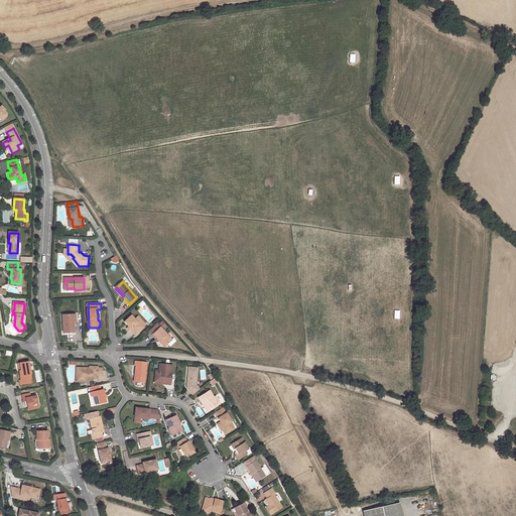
[(74,314),(63,315),(63,334),(75,333),(75,323),(74,314)]
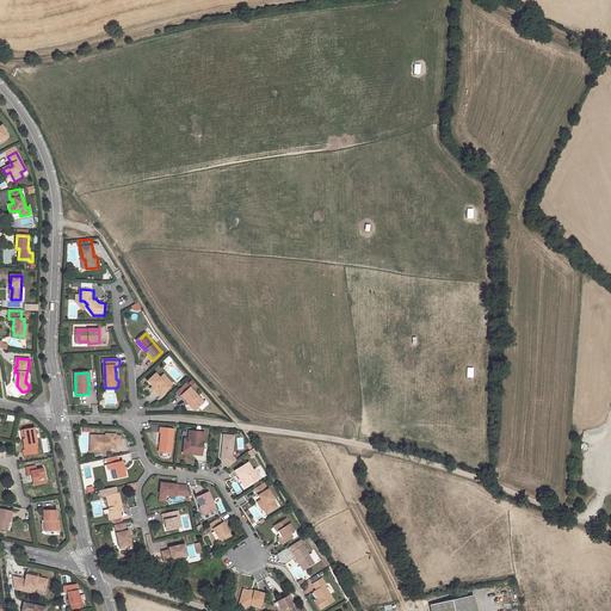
[(160,378),(156,374),(147,382),(153,387),(150,388),(154,392),(155,389),(161,395),(170,388),(165,382),(164,382),(160,378)]
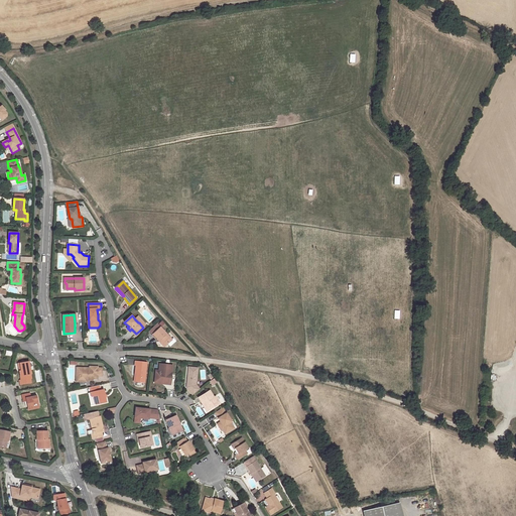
[(138,316),(135,319),(138,323),(139,323),(143,328),(146,325),(138,316)]
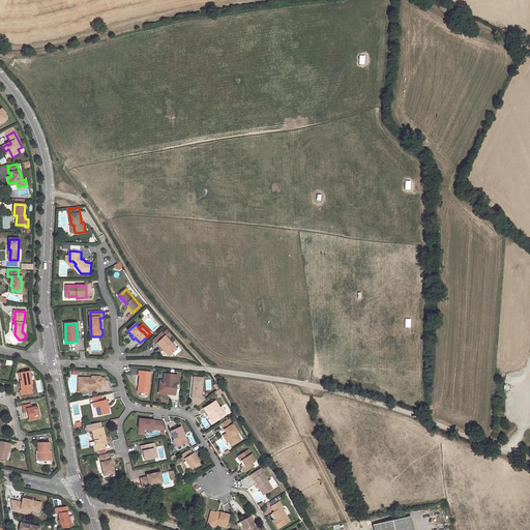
[(165,336),(157,344),(169,356),(176,349),(165,336)]
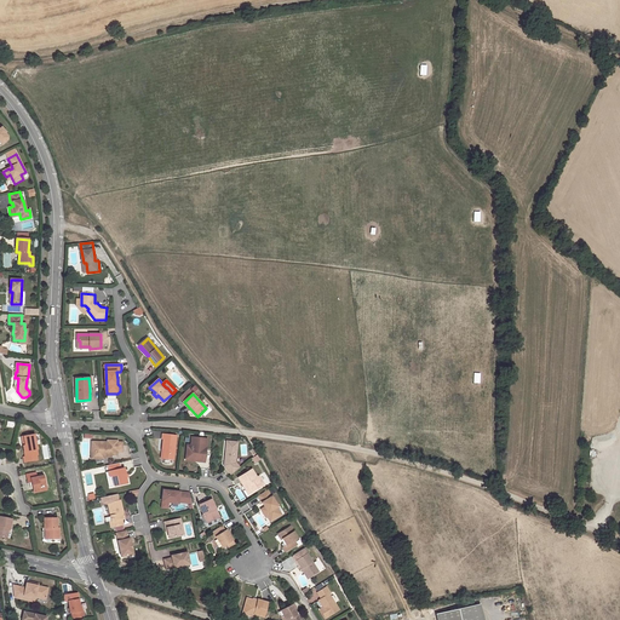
[(173,458),(177,434),(162,432),(162,437),(164,437),(162,447),(164,447),(162,457),(173,458)]
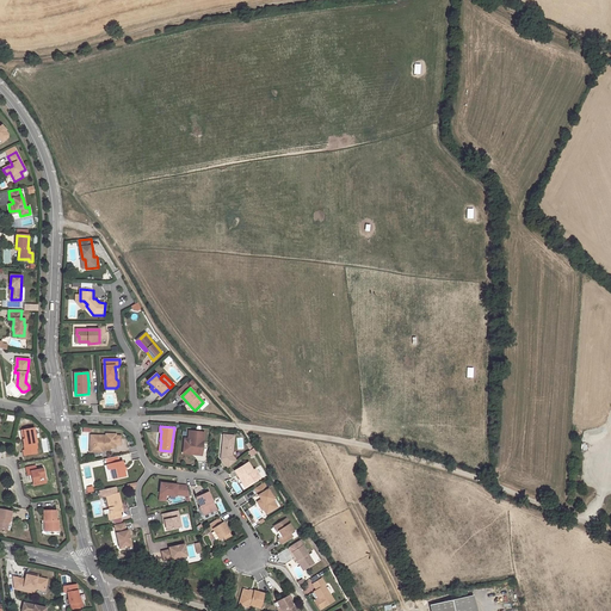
[(34,429),(23,430),(25,439),(23,439),(24,450),(23,451),(23,456),(39,454),(38,449),(37,449),(34,429)]
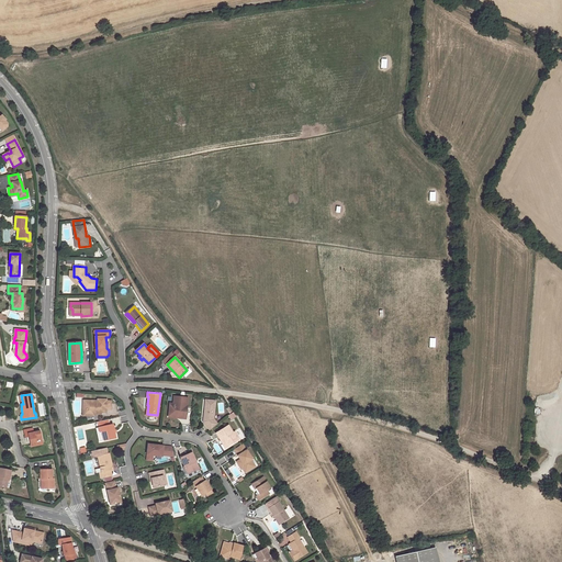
[(188,396),(175,395),(173,403),(173,404),(170,404),(169,413),(180,414),(180,417),(186,418),(187,411),(186,411),(187,406),(188,396)]
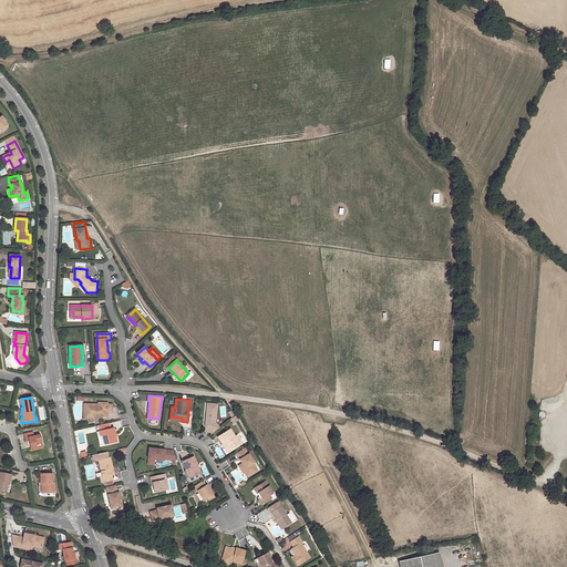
[(99,404),(84,404),(83,413),(85,413),(84,420),(92,420),(92,418),(95,418),(102,419),(102,416),(102,414),(107,414),(107,413),(112,413),(112,404),(107,404),(107,403),(102,403),(102,404),(99,404)]
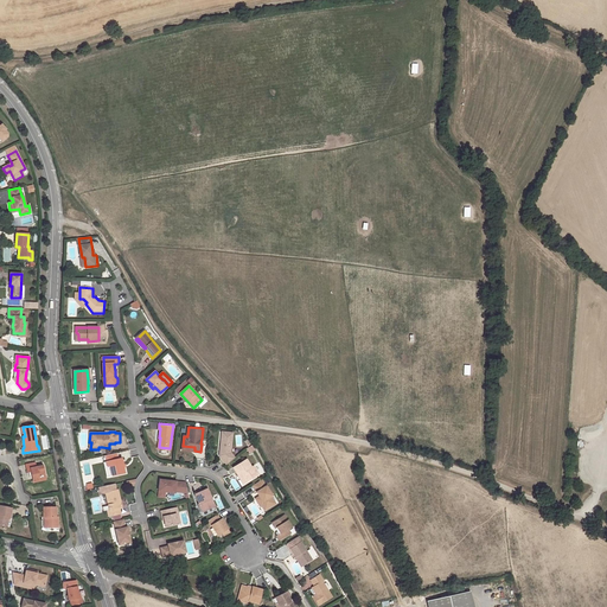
[(234,433),(222,432),(221,443),(223,445),(223,452),(219,451),(219,457),(227,465),(235,458),(231,453),(234,433)]
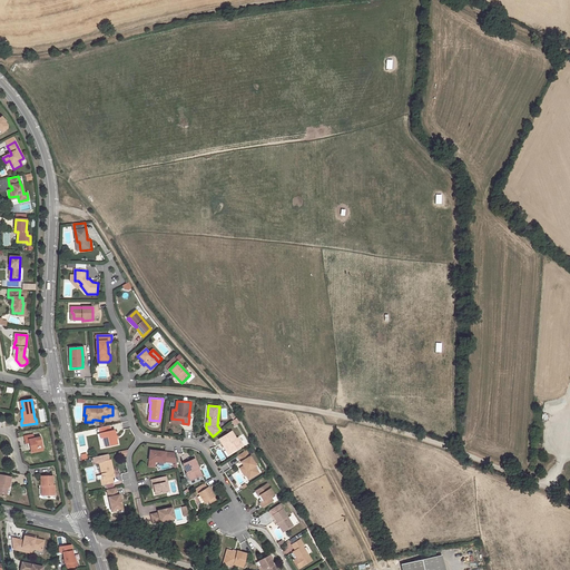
[(102,438),(105,448),(117,444),(116,440),(115,436),(115,435),(110,436),(109,432),(99,434),(100,439),(102,438)]
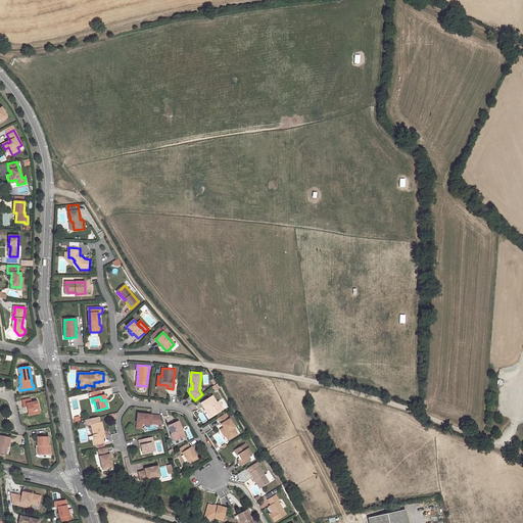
[(211,416),(223,409),(219,401),(217,402),(212,396),(201,403),(205,411),(206,410),(211,416)]
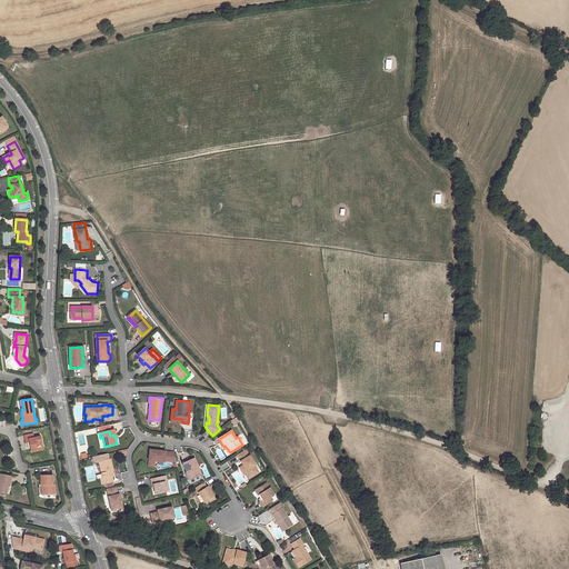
[(41,447),(40,437),(33,438),(33,433),(23,436),(26,443),(27,443),(29,442),(30,449),(30,450),(36,449),(36,448),(41,447)]
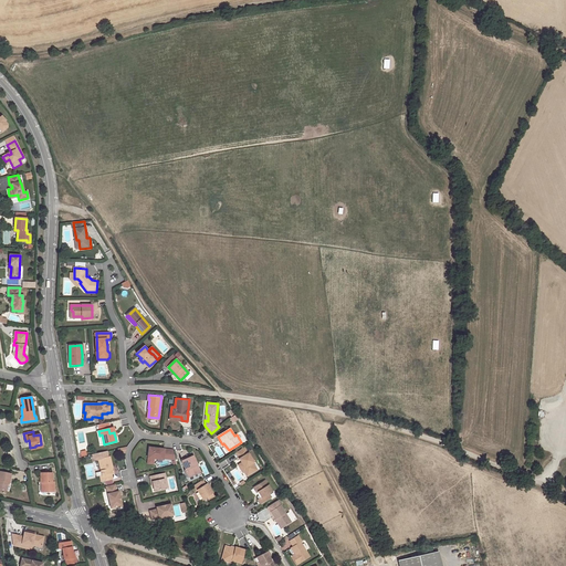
[(175,460),(174,450),(149,448),(148,458),(163,460),(163,459),(175,460)]
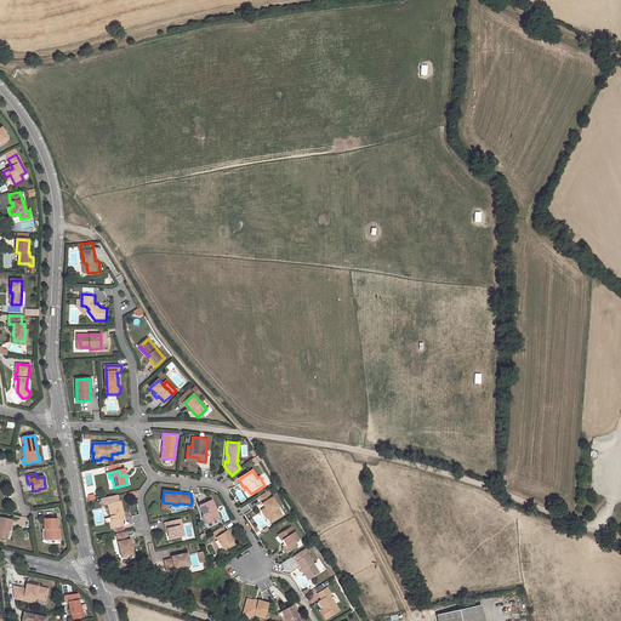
[(268,491),(258,497),(262,503),(266,508),(261,511),(265,516),(268,513),(273,520),(281,516),(277,508),(278,507),(268,491)]
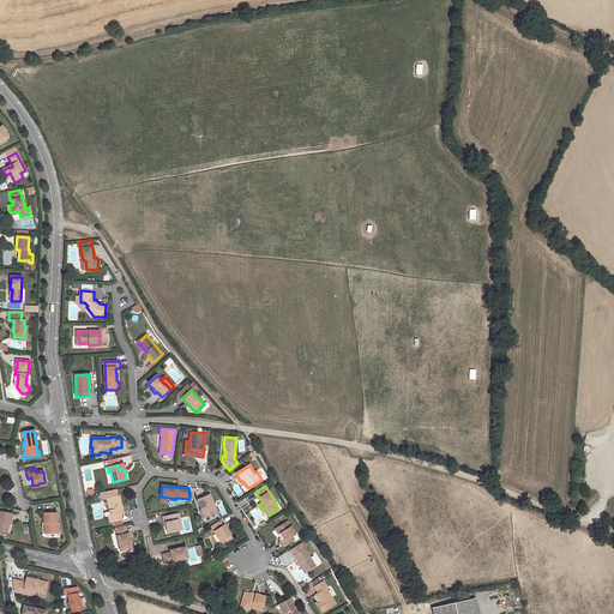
[(209,494),(197,500),(202,510),(200,511),(202,515),(203,513),(205,518),(217,512),(209,494)]
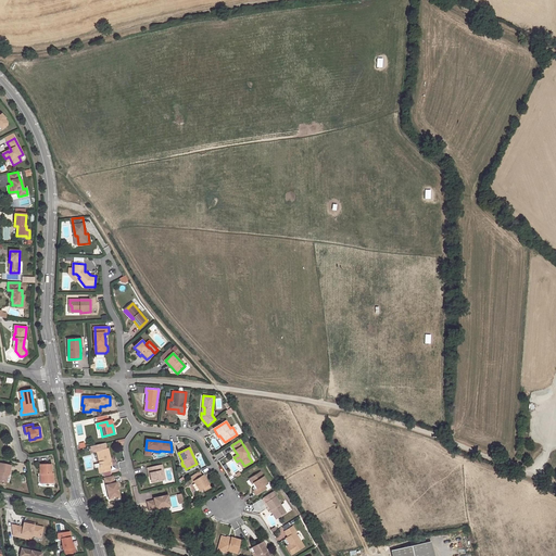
[(98,468),(100,474),(111,471),(110,466),(112,466),(111,460),(110,460),(110,458),(108,449),(97,452),(100,468),(98,468)]
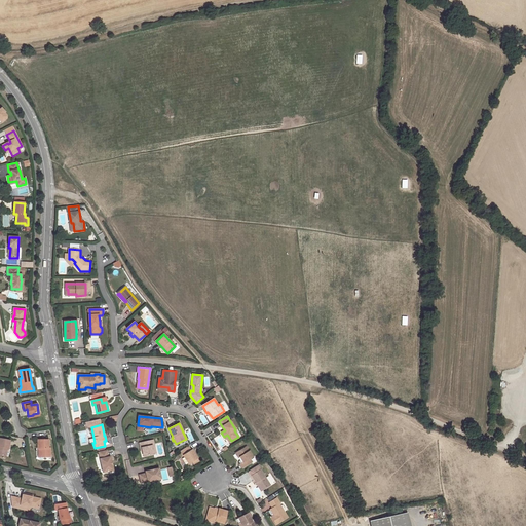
[(6,451),(7,449),(8,449),(9,442),(0,439),(0,455),(5,457),(6,451)]
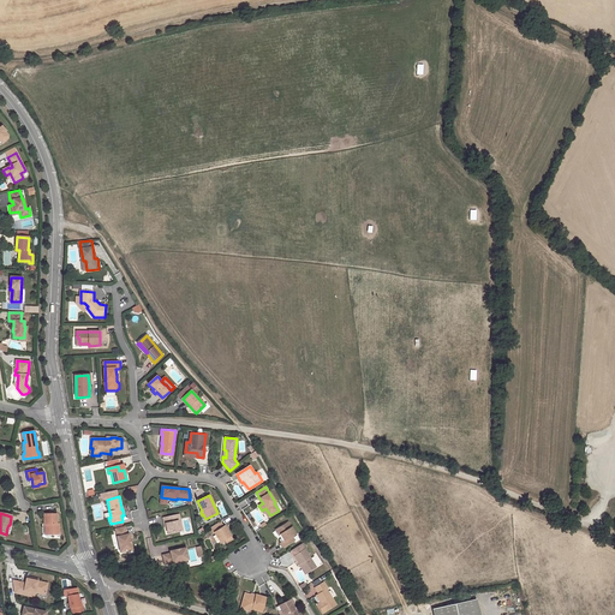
[(43,514),(43,525),(45,525),(46,525),(46,535),(59,535),(59,525),(57,525),(57,514),(43,514)]
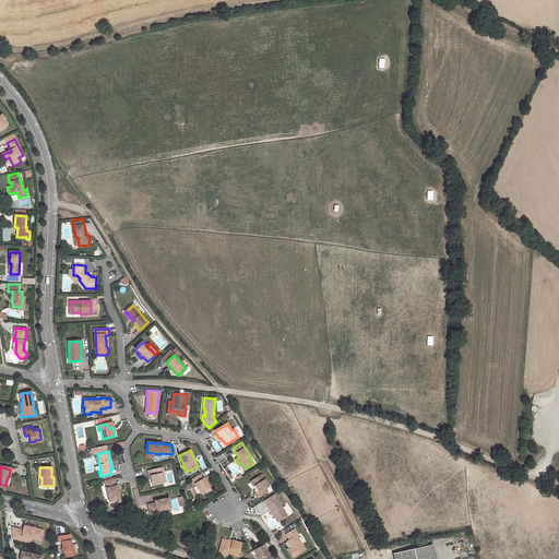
[(163,467),(149,471),(150,476),(151,476),(153,485),(164,483),(162,474),(164,473),(163,467)]
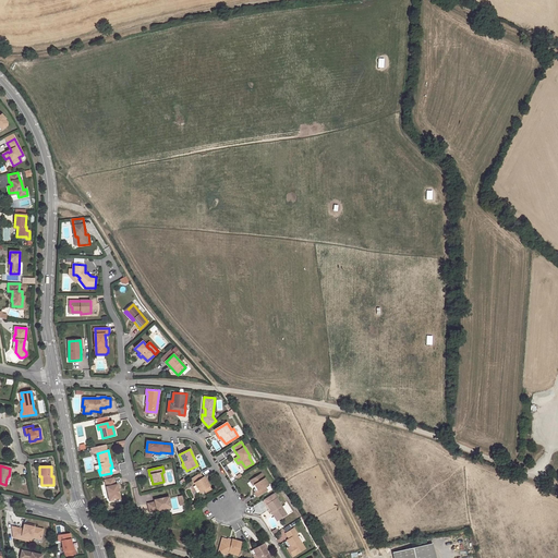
[(203,477),(199,473),(190,480),(193,484),(194,483),(199,493),(204,490),(205,493),(210,489),(204,477),(203,477)]
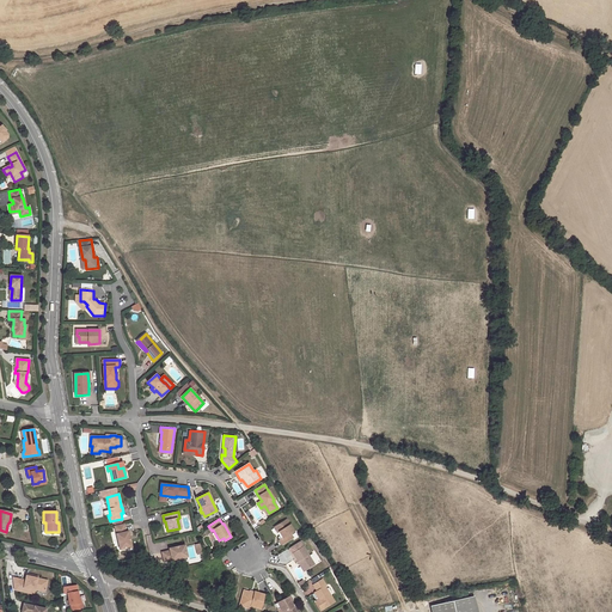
[(286,520),(274,528),(277,533),(279,532),(282,538),(281,539),(280,540),(282,545),(293,538),(289,534),(294,532),(286,520)]
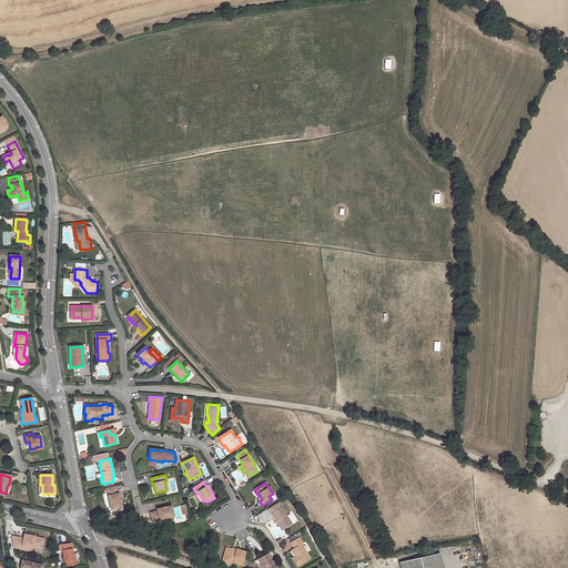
[(117,494),(115,487),(107,488),(111,510),(122,508),(119,494),(117,494)]
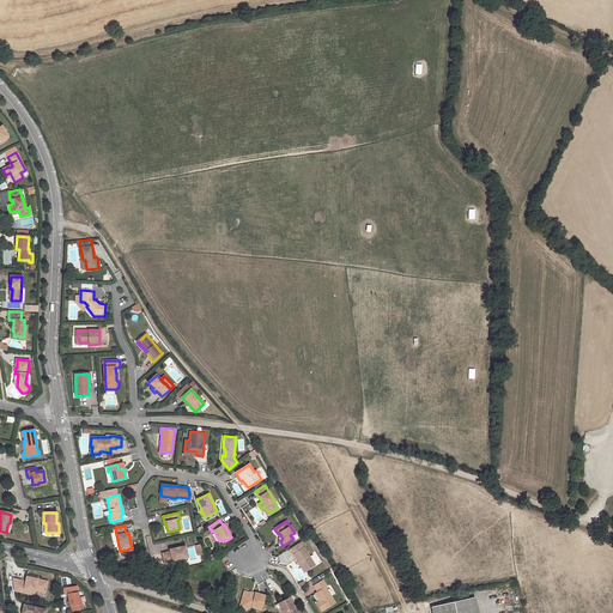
[(289,550),(297,563),(299,562),(307,571),(315,565),(301,542),(289,550)]
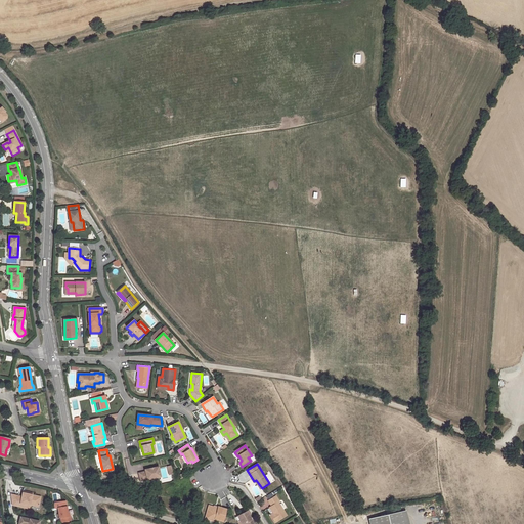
[(145,472),(138,473),(140,481),(161,477),(159,467),(144,470),(145,472)]
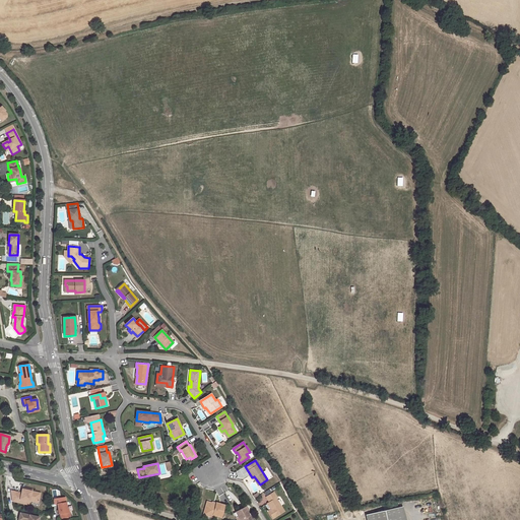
[(20,494),(10,491),(12,501),(23,504),(24,501),(28,502),(38,504),(40,494),(31,492),(27,491),(27,490),(22,488),(20,494)]
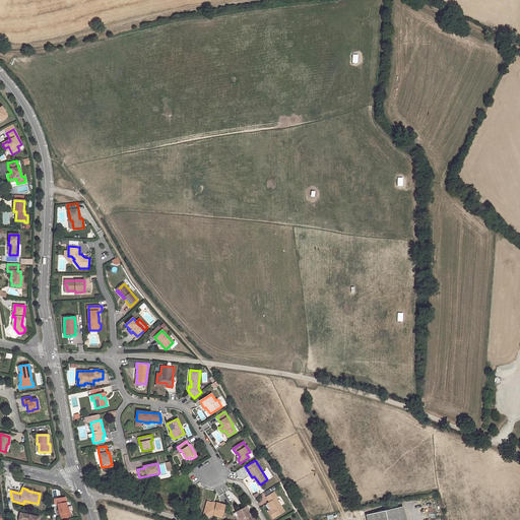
[(273,493),(266,498),(269,503),(273,508),(271,510),(268,511),(273,519),(284,512),(276,499),(277,498),(273,493)]
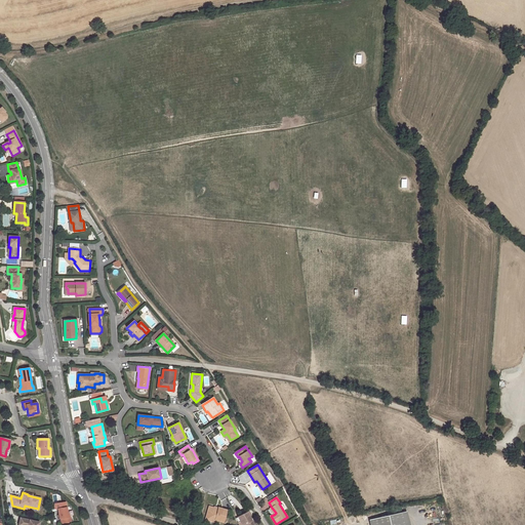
[(227,511),(218,508),(218,509),(217,510),(214,510),(214,509),(209,507),(206,518),(215,521),(215,520),(224,522),(227,511)]
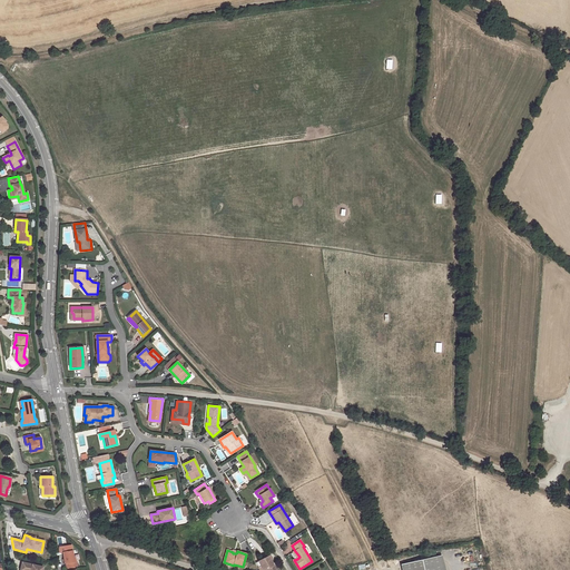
[(74,562),(71,551),(62,552),(64,563),(66,563),(66,567),(77,566),(76,561),(74,562)]
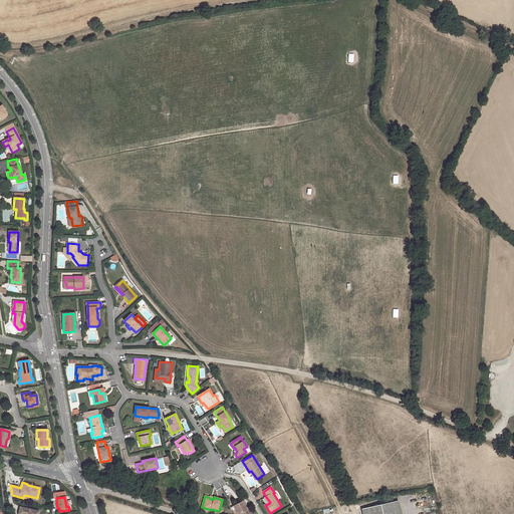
[(245,505),(243,501),(233,506),(236,513),(248,513),(244,506),(245,505)]
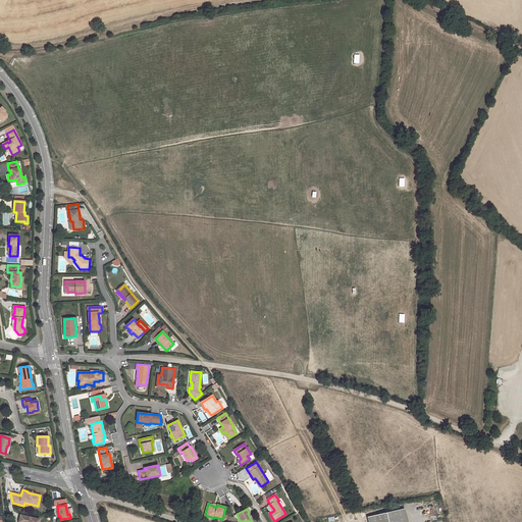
[(406,521),(403,509),(366,516),(367,521),(406,521)]
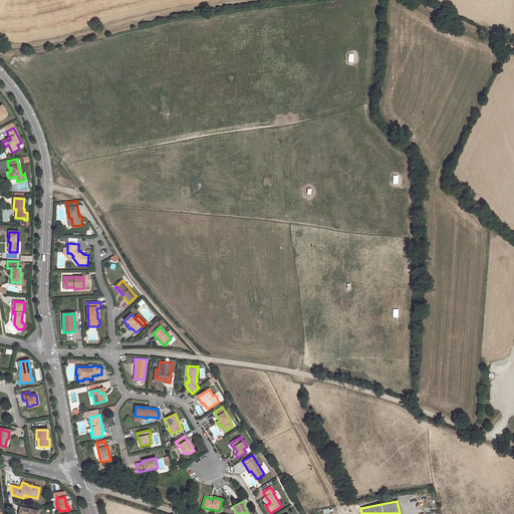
All buildings are outlined.
